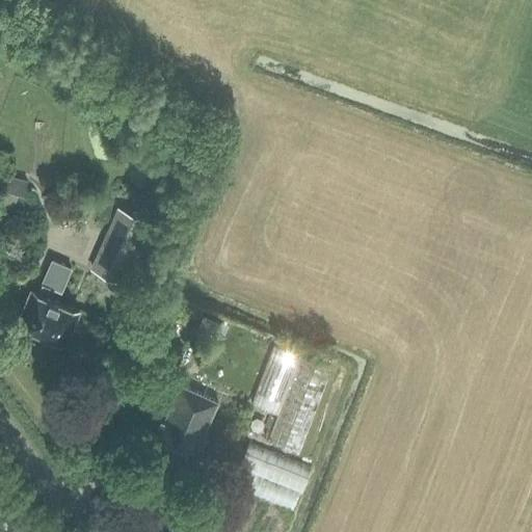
[(200,140),(191,140),(190,153),(198,154),(200,140)]
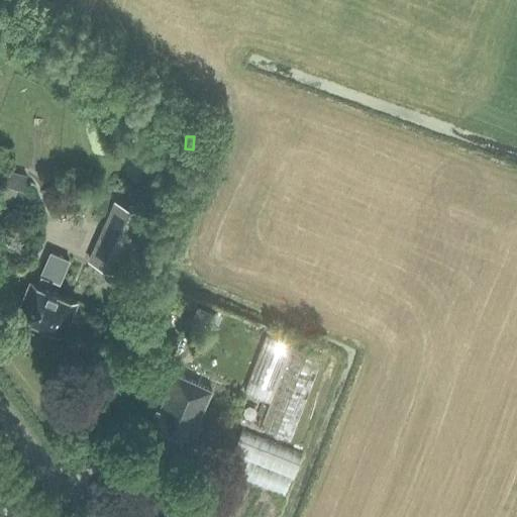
[(5,177),(0,197),(0,200),(19,204),(24,182),(5,177)]
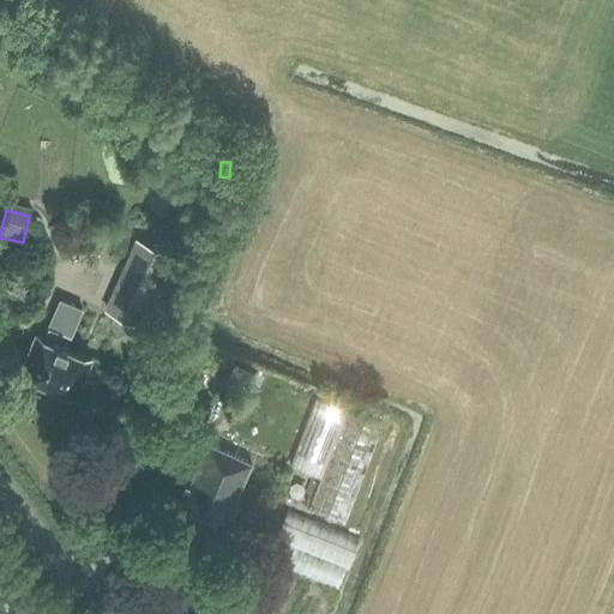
[(98,305),(125,315),(119,330),(149,343),(186,253),(128,230),(98,305)]
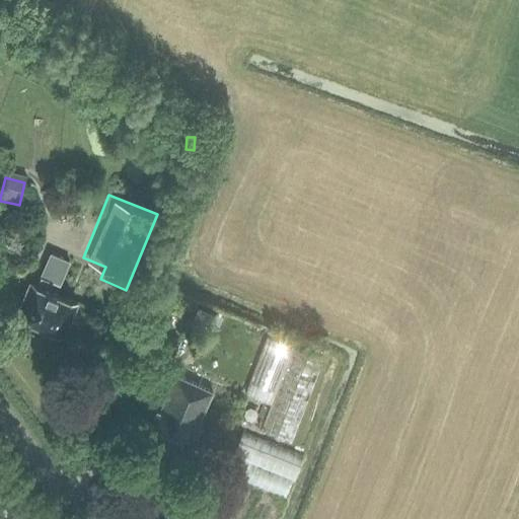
[(18,312),(40,321),(41,325),(47,328),(50,326),(65,332),(77,303),(51,291),(55,282),(59,285),(72,256),(54,248),(38,286),(30,283),(18,312)]
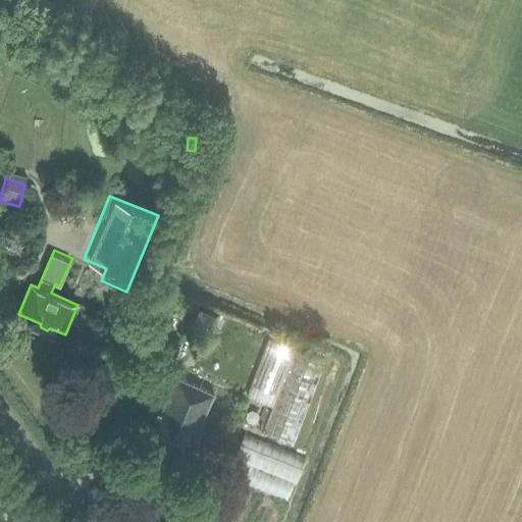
[(184,342),(159,331),(151,350),(175,361),(184,342)]
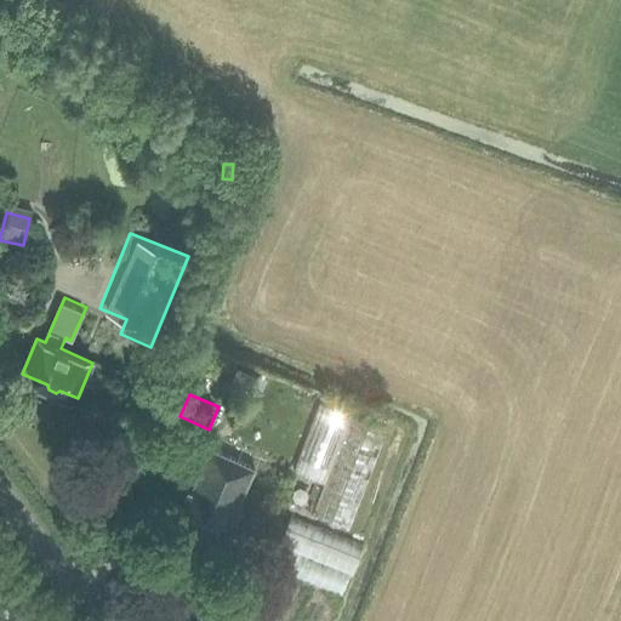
[(347,533),(389,429),(323,403),(295,471),(325,483),(312,517),(347,533)]
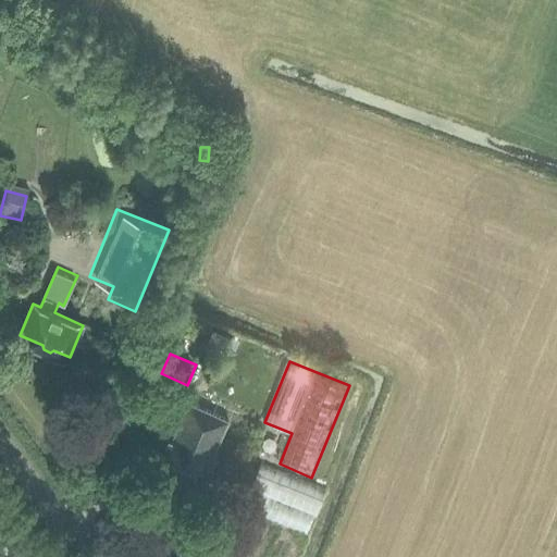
[(170,440),(159,465),(202,484),(213,459),(211,458),(229,420),(189,403),(173,441),(170,440)]
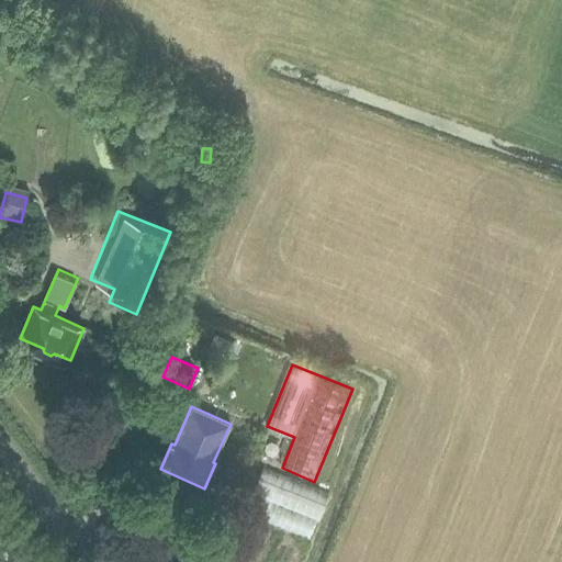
[(330,495),(263,470),(254,496),(321,521),(330,495)]
